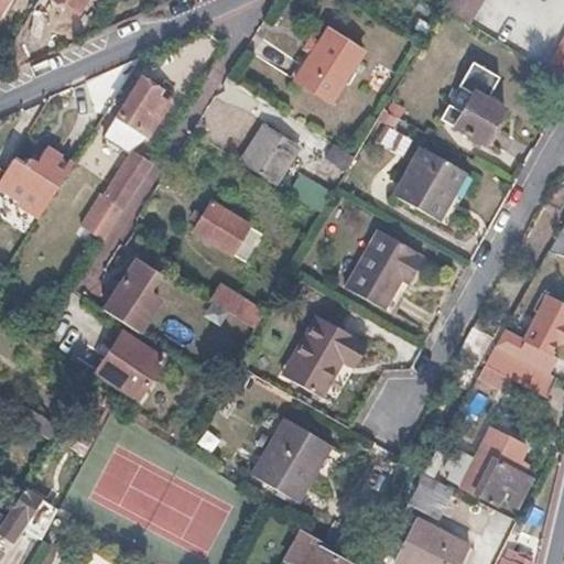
[(53,0),(77,13),(84,0),(53,0)]
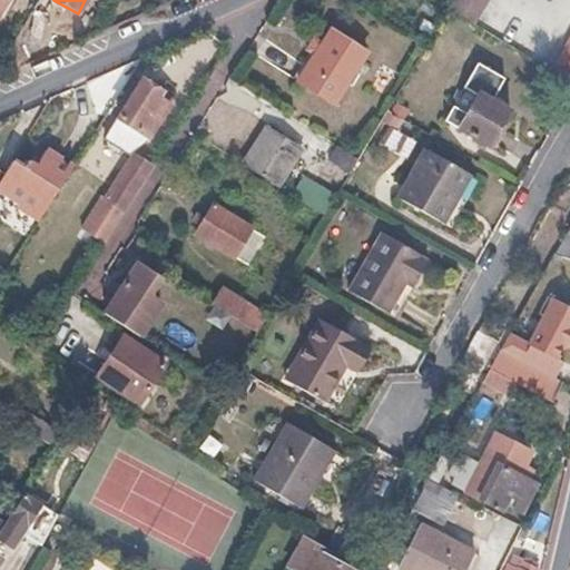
[(451,0),(444,12),(471,28),(488,0),(451,0)]
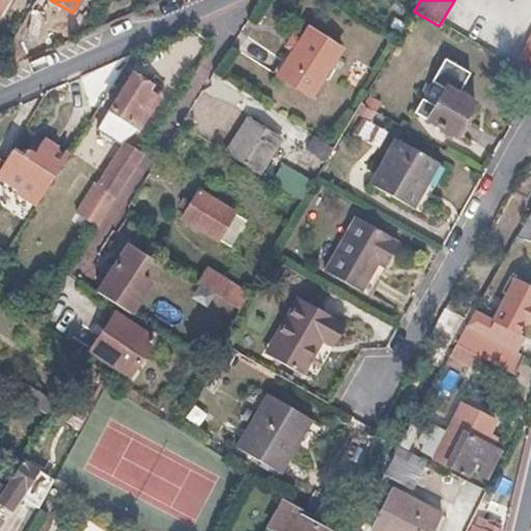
[(287,35),(281,47),(289,52),(282,64),(301,77),(311,62),(326,72),(339,50),(304,28),(297,40),(287,35)]
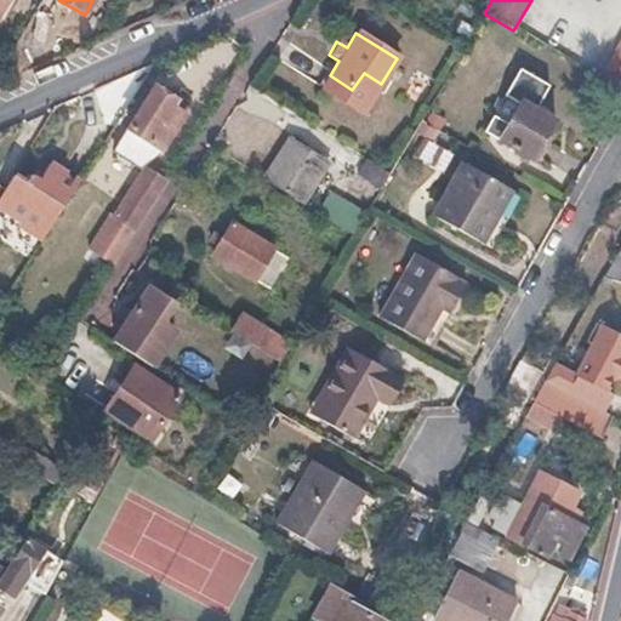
[(620,38),(599,81),(620,93),(620,38)]
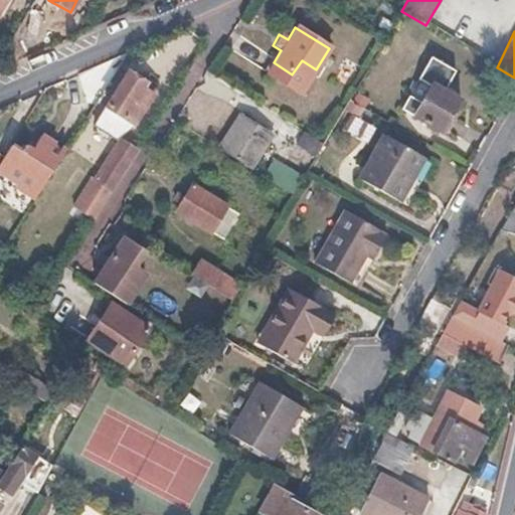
[(353,77),(341,69),(334,79),(346,88),(353,77)]
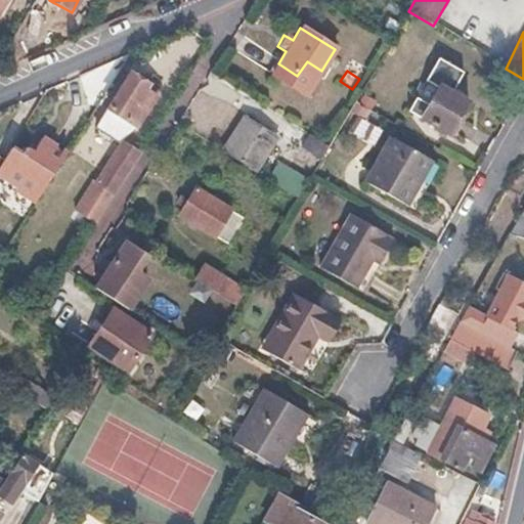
[(147,84),(129,73),(94,125),(116,139),(133,128),(153,97),(143,91),(147,84)]
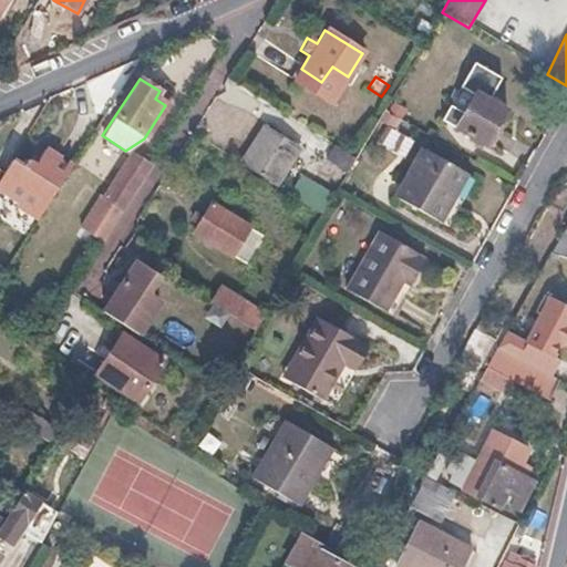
[(160,91),(155,99),(165,105),(171,99),(160,91)]
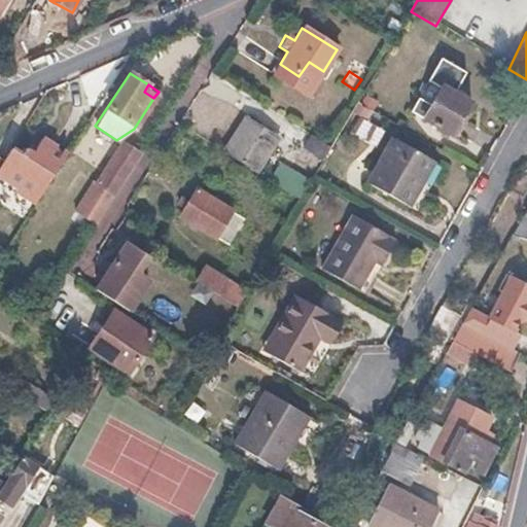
[(472,103),(443,86),(424,119),(453,136),(472,103)]
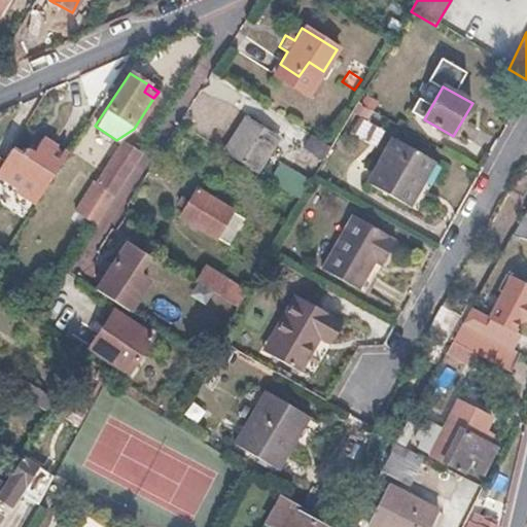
[(277,138),(246,117),(222,152),(254,173),(277,138)]
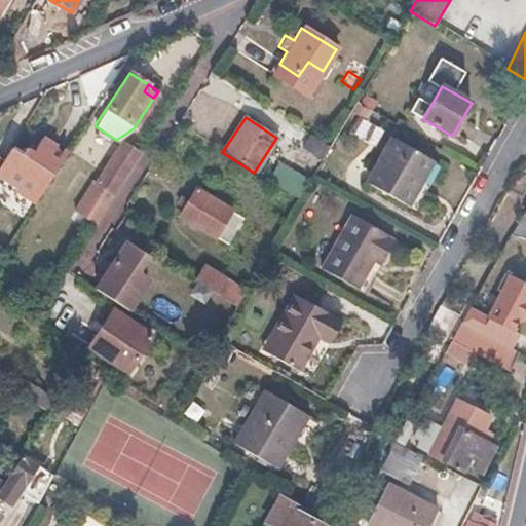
[(329,147),(309,135),(301,147),(322,159),(329,147)]
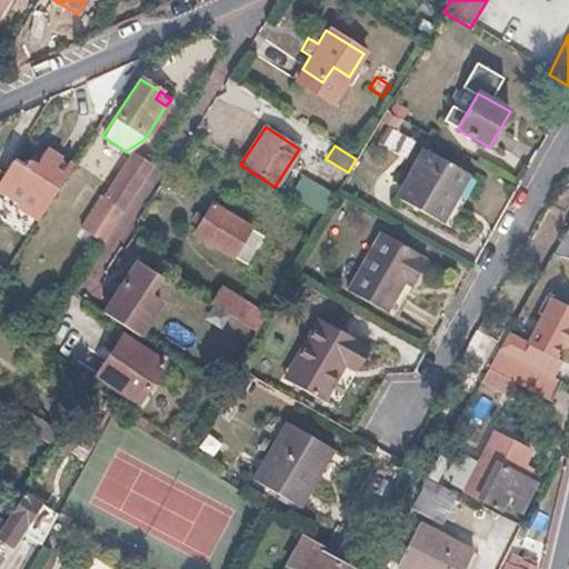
[(15,169),(8,165),(0,177),(0,191),(19,203),(17,207),(36,219),(69,167),(42,150),(31,169),(19,162),(15,169)]
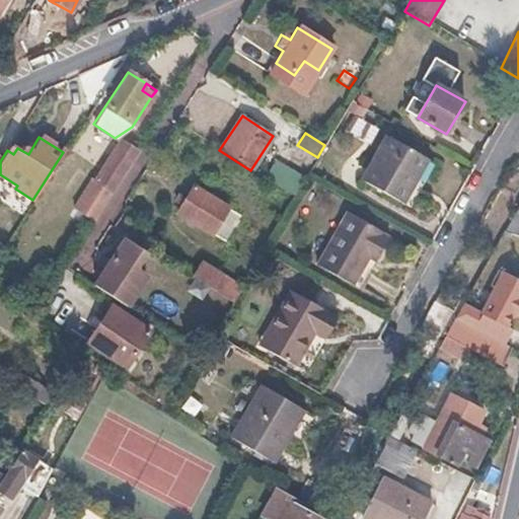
[(424,162),(385,140),(359,182),(397,206),(424,162)]
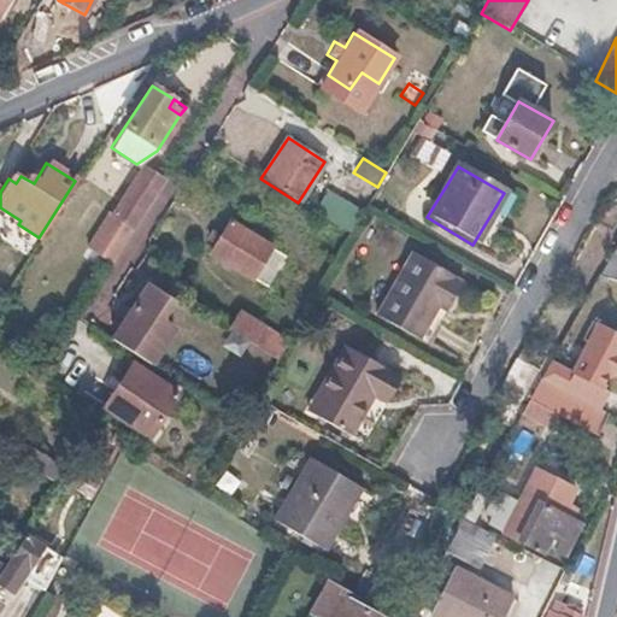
[(160,181),(141,168),(111,213),(111,215),(131,227),(160,181)]
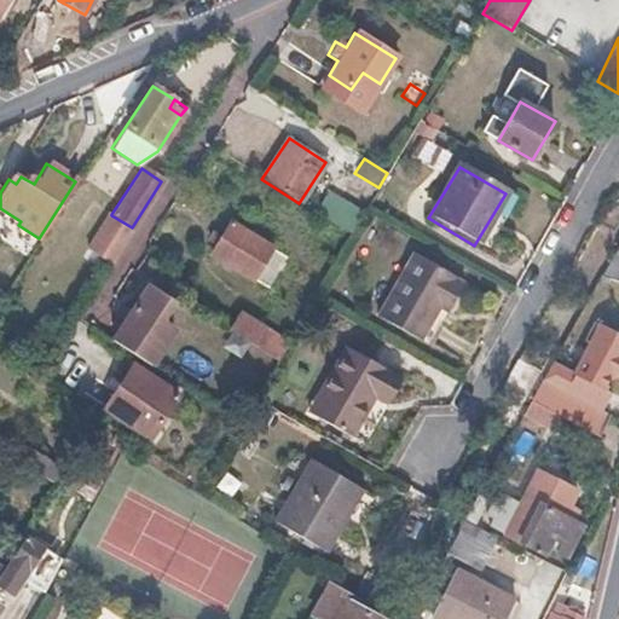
[(109,264),(132,227),(111,215),(111,214),(109,213),(85,248),(109,264)]
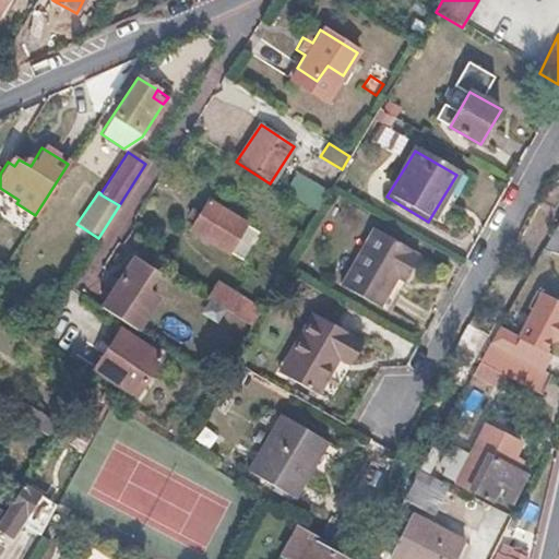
[(190,216),(195,219),(189,230),(225,253),(244,223),(209,200),(202,210),(195,206),(190,216)]
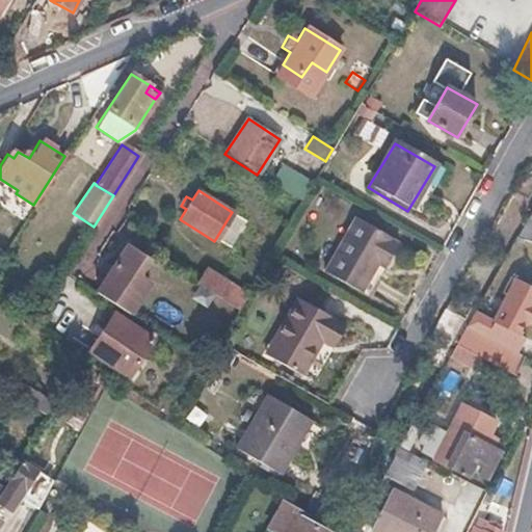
[(531,217),(529,215),(517,237),(531,241),(531,217)]
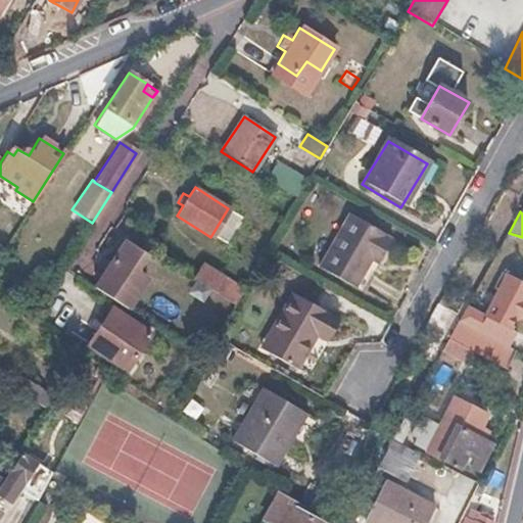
[(384,237),(347,216),(317,267),(359,292),(389,242),(383,239),(384,237)]
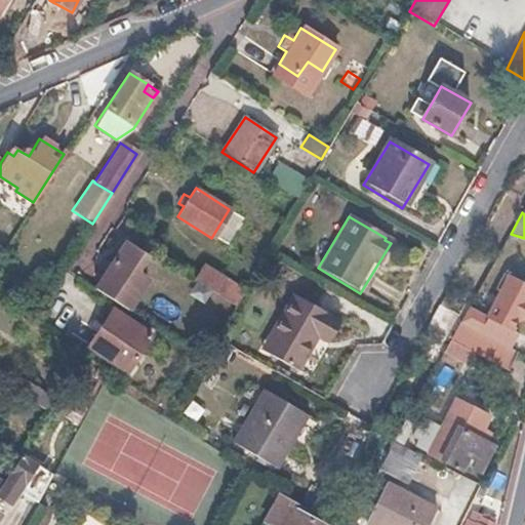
[(146,257),(124,242),(92,288),(127,311),(146,283),(133,275),(146,257)]
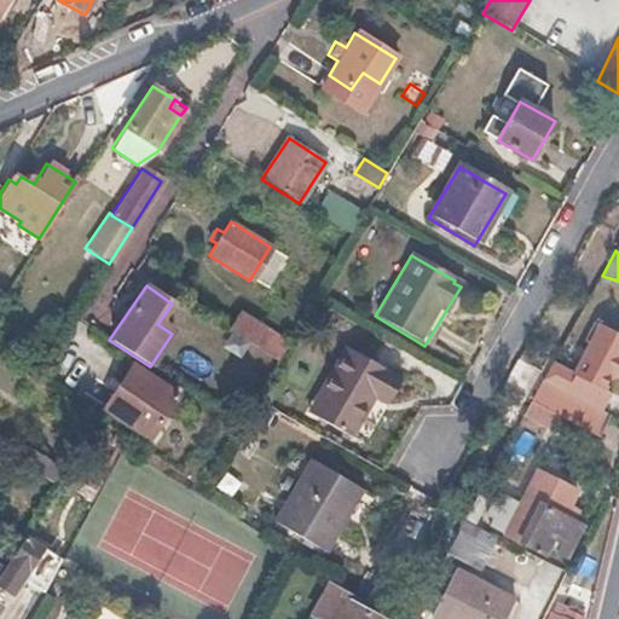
[(238,313),(227,329),(254,347),(265,331),(238,313)]
